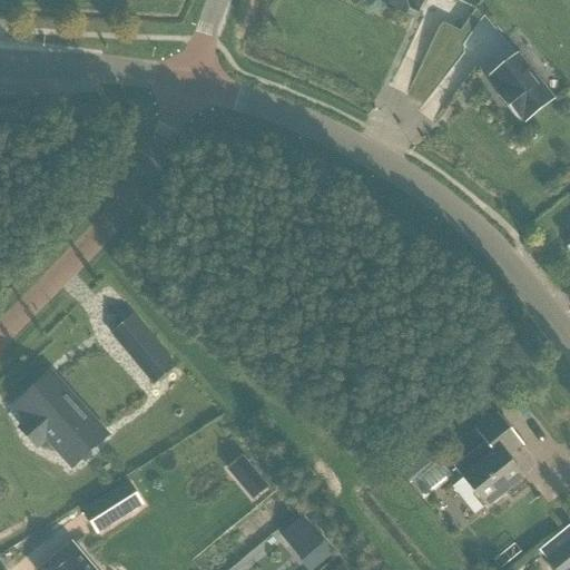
[(394,0),(418,11),(423,0),(394,0)]
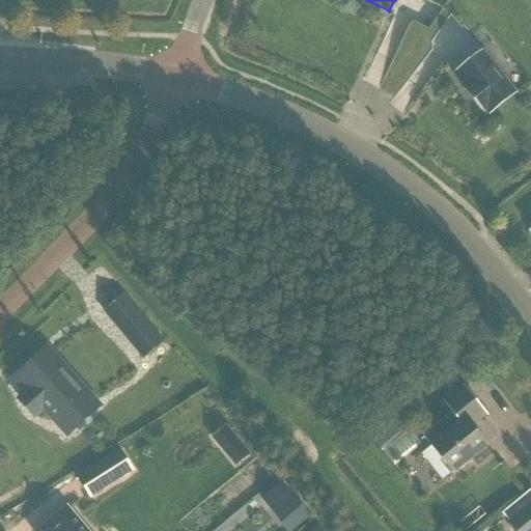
[(456,73),(477,98),(473,101),(484,114),(487,111),(490,114),(515,93),(482,52),(456,73)]
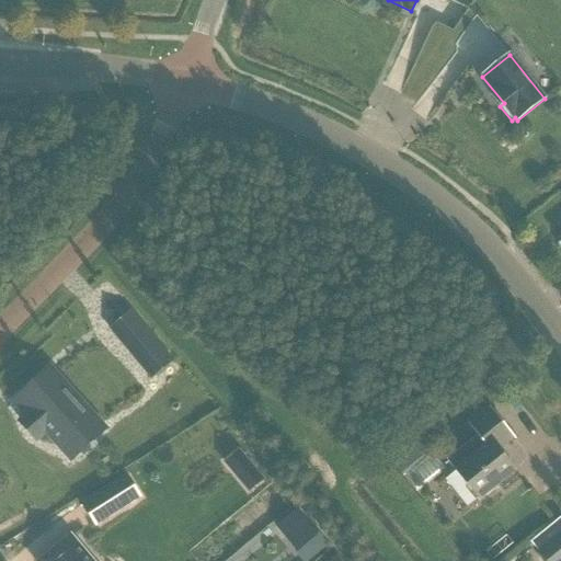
[(146,329),(125,346),(152,379),(173,362),(146,329)]
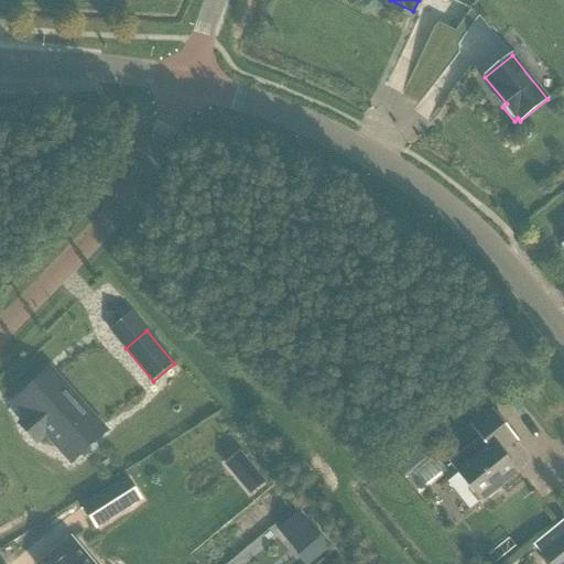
[(52,372),(19,402),(31,416),(22,423),(32,434),(31,435),(38,444),(47,435),(66,455),(75,446),(82,454),(97,440),(90,433),(99,424),(52,372)]
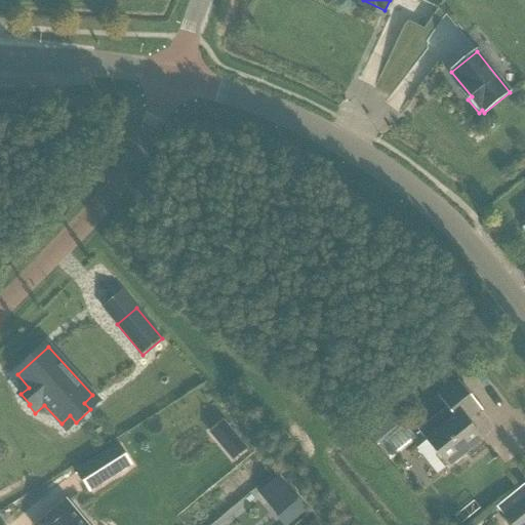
[(447,407),(417,430),(427,441),(448,469),(483,441),(483,440),(481,441),(466,422),(481,410),(459,384),(440,399),(447,407)]
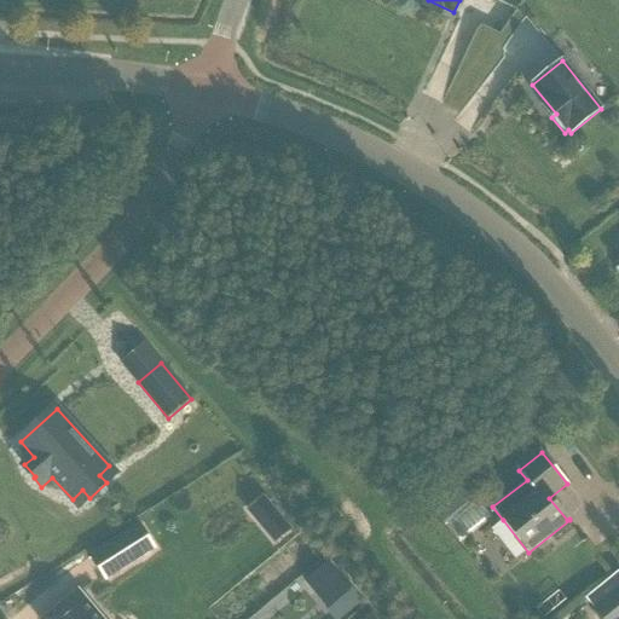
[(264,497),(249,510),(276,543),(291,531),(264,497)]
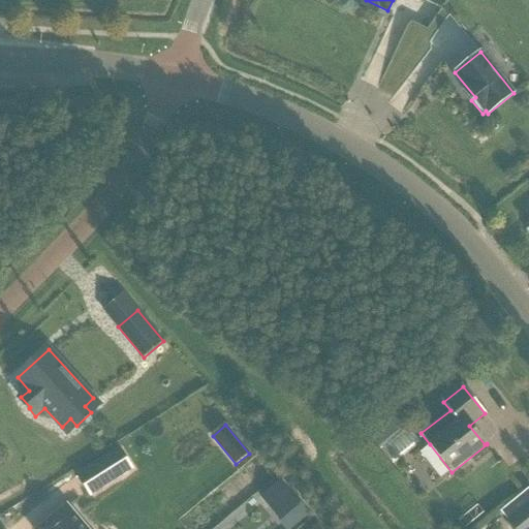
[(122,448),(79,475),(90,494),(133,467),(122,448)]
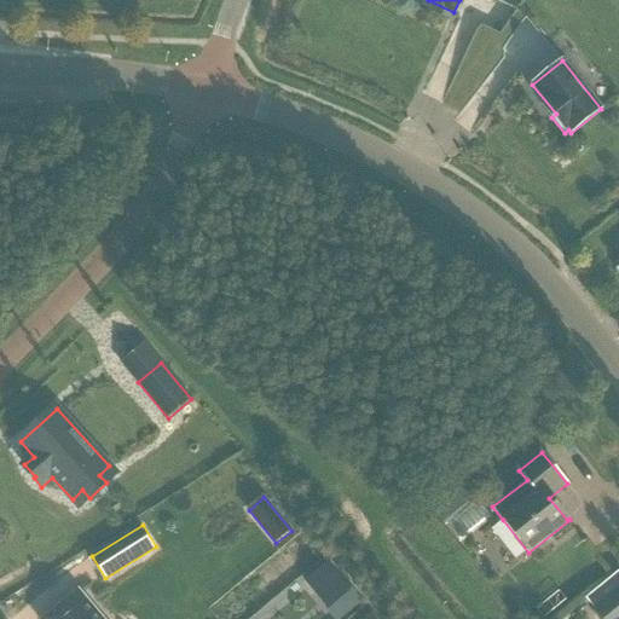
[(347,588),(327,563),(307,579),(328,603),(347,588)]
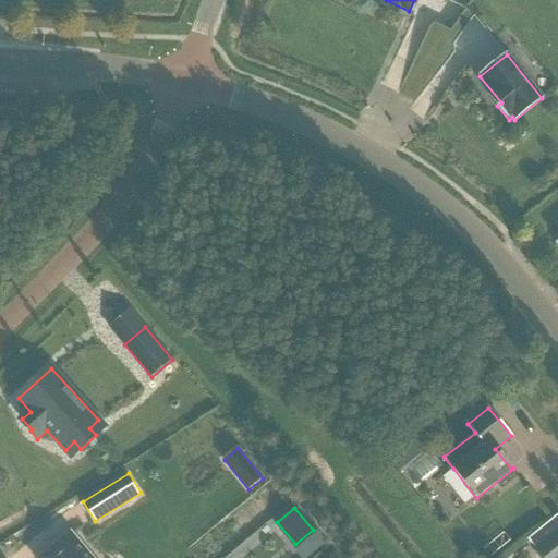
[(557,557),(557,516),(557,514),(526,540),(536,549),(543,557),(557,557)]
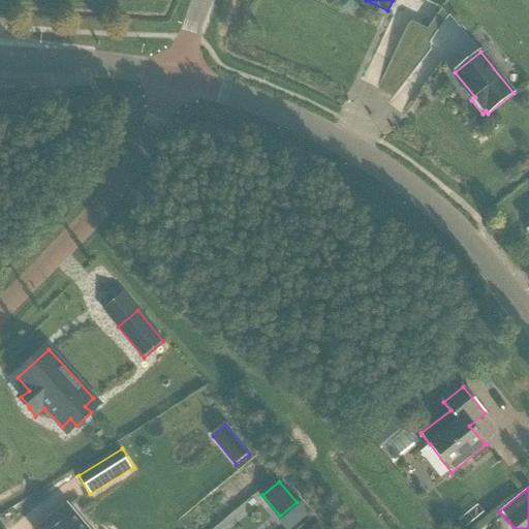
[(89,528),(67,502),(35,528),(89,528)]
